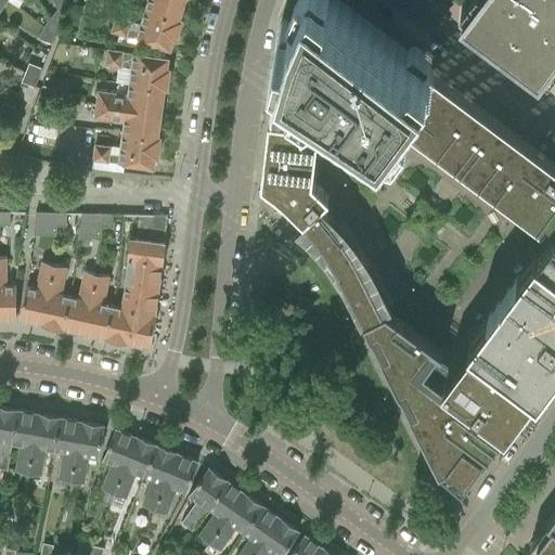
[(64,0),(51,0),(57,9),(67,3),(64,0)]
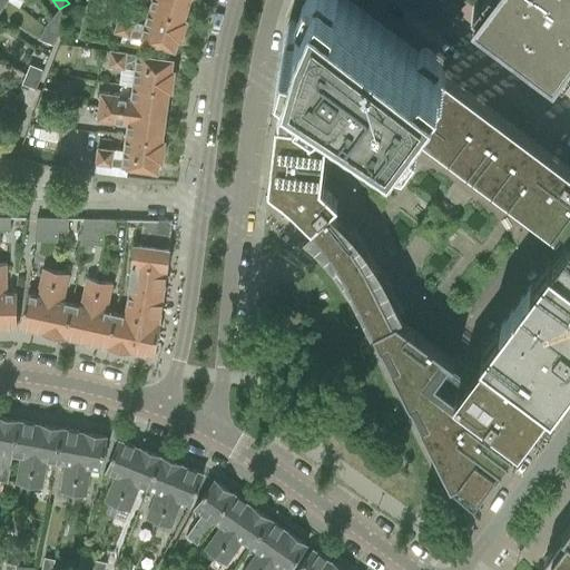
[(149,0),(146,12),(185,25),(187,20),(184,19),(188,0),(149,0)]
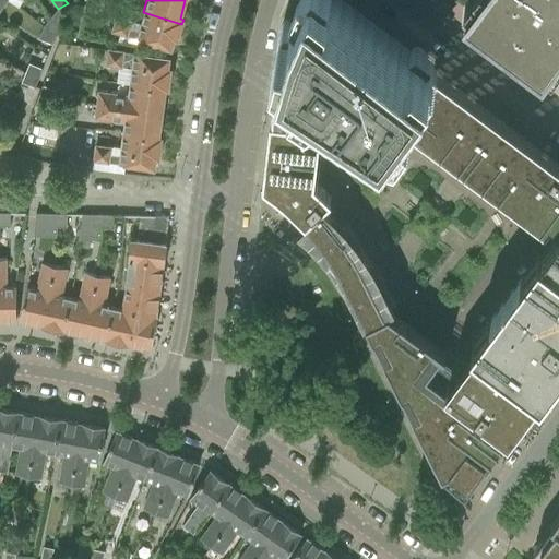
[(263,183),(262,186),(305,223),(309,227),(312,232),(319,240),(331,259),(341,277),(349,293),(363,318),(366,323),(440,474),(540,558),(558,558),(558,110),(470,44),(464,19),(477,0),(406,0),(383,32),(342,0),(299,0),(290,25),(275,81),(271,99),(263,182),(263,183)]
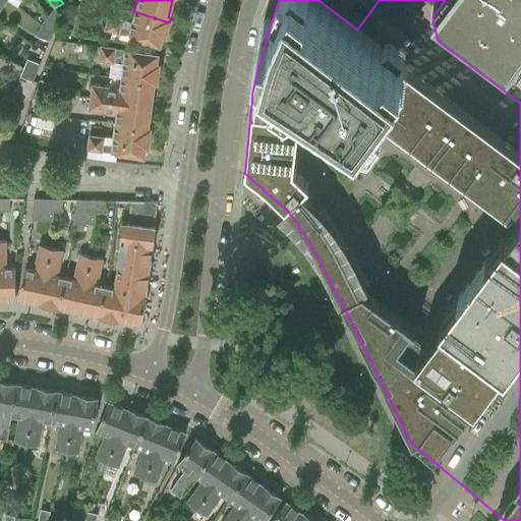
[(520,0),(444,0),(433,13),(499,62),(499,63),(520,79),(520,0)]
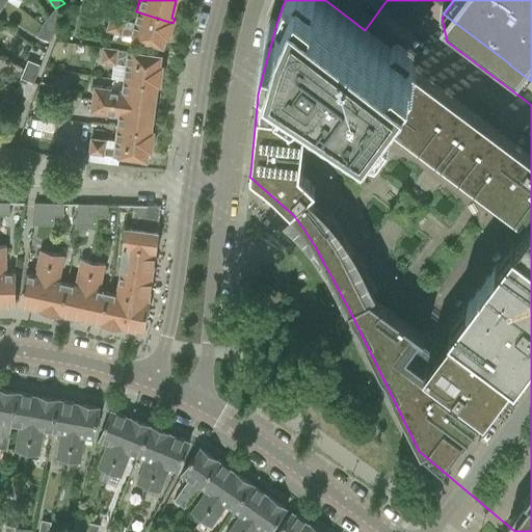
[(55,8),(42,25),(52,33),(61,20),(55,8)]
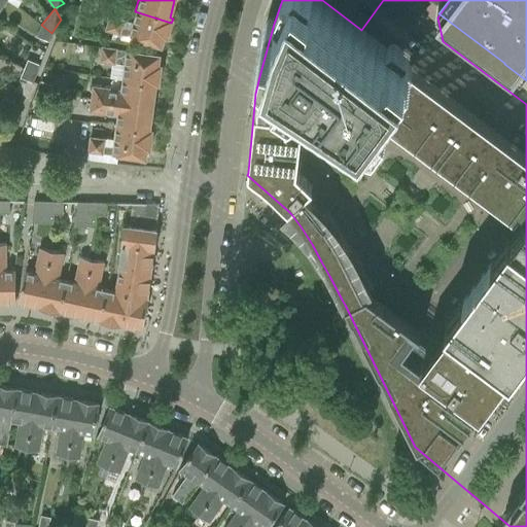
[(171,23),(135,11),(130,29),(123,27),(125,20),(109,14),(104,30),(119,35),(119,34),(161,46),(164,37),(167,38),(171,23)]
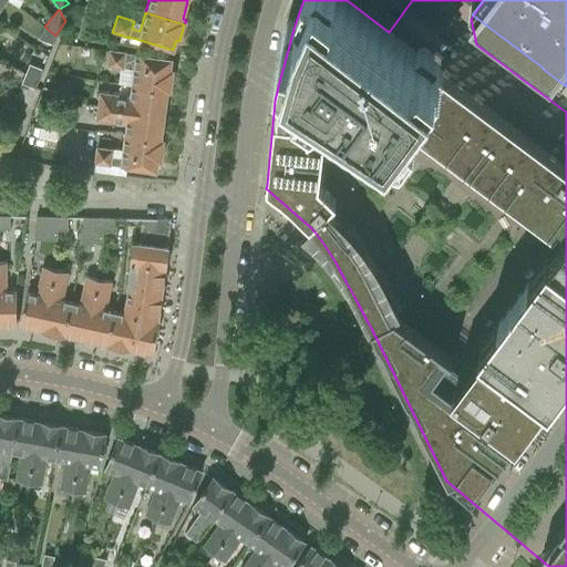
[(44,27),(40,39),(52,44),(55,35),(44,27)]
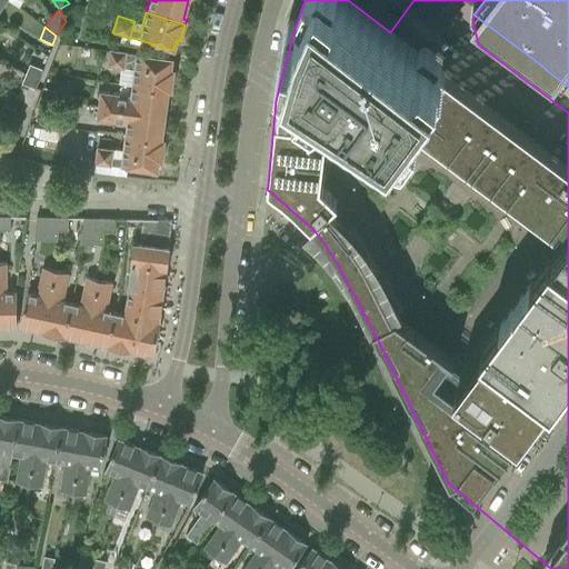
[(133,62),(130,82),(171,88),(173,69),(171,69),(172,59),(126,52),(126,51),(108,49),(106,67),(123,69),(125,61),(133,62)]
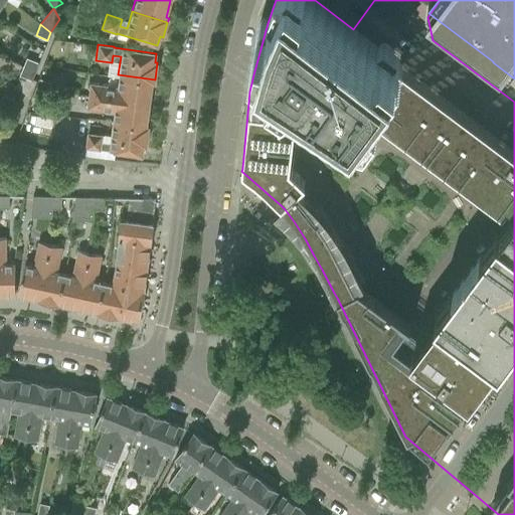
[(26,58),(23,67),(35,71),(38,62),(26,58)]
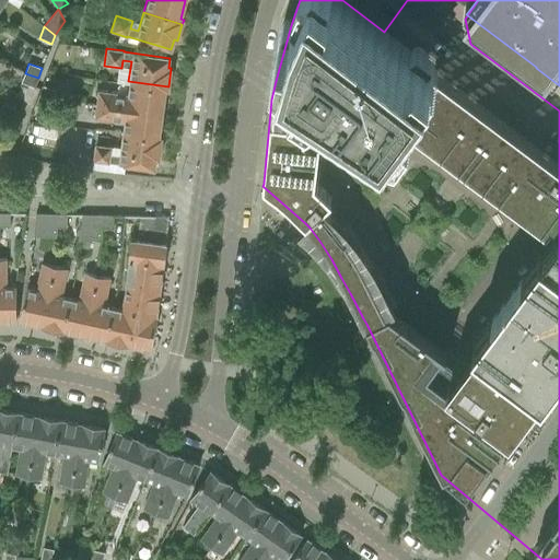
[(25,73),(22,82),(34,88),(38,78),(25,73)]
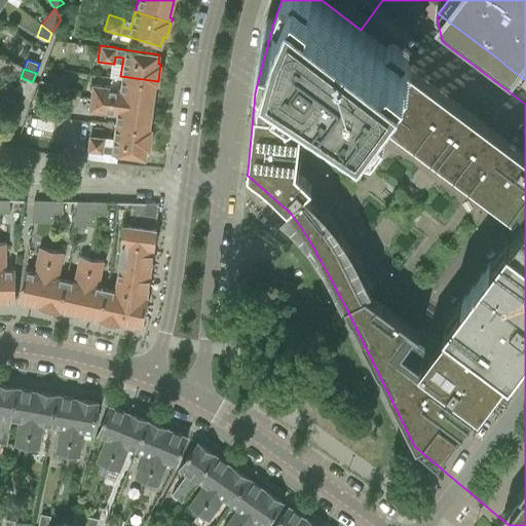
[(90,84),(88,99),(153,107),(156,84),(158,84),(158,81),(120,76),(119,88),(90,84)]
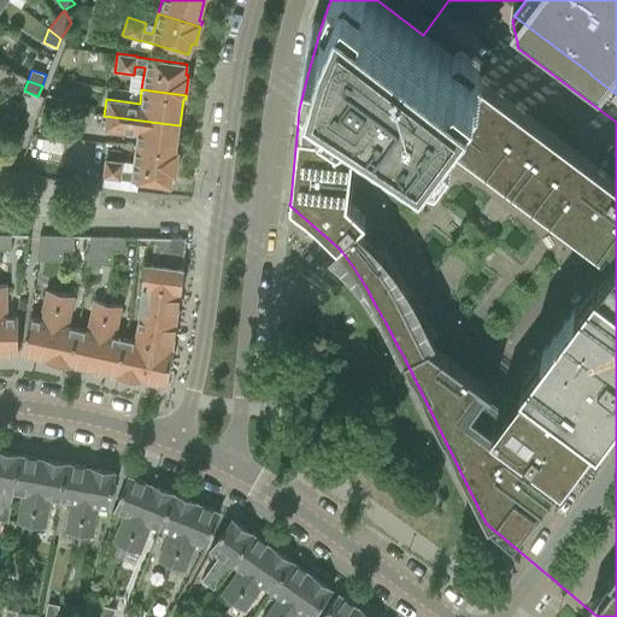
[(46,94),(39,116),(53,121),(62,100),(46,94)]
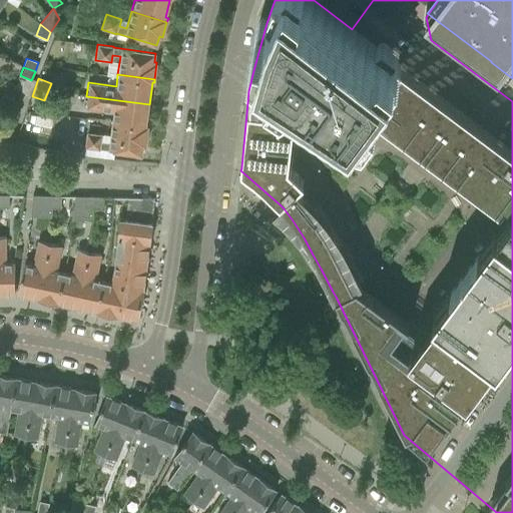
[(112,113),(110,125),(147,130),(148,126),(146,126),(149,104),(86,96),(85,109),(112,113)]
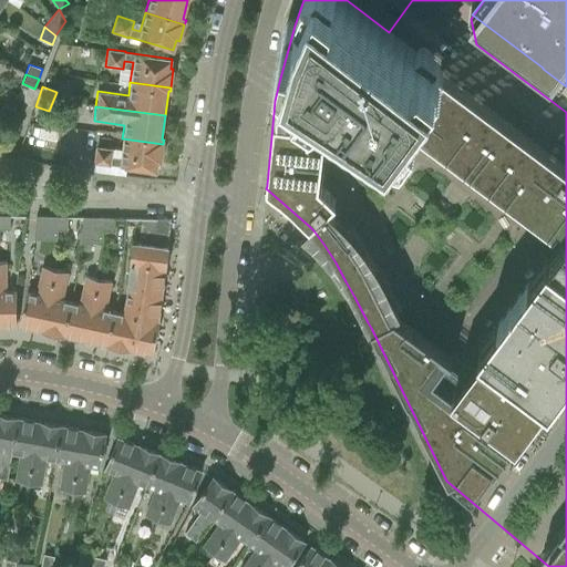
[(163,144),(122,138),(120,157),(111,156),(112,148),(96,146),(94,163),(110,165),(110,164),(125,166),(125,167),(156,171),(158,161),(161,161),(163,144)]
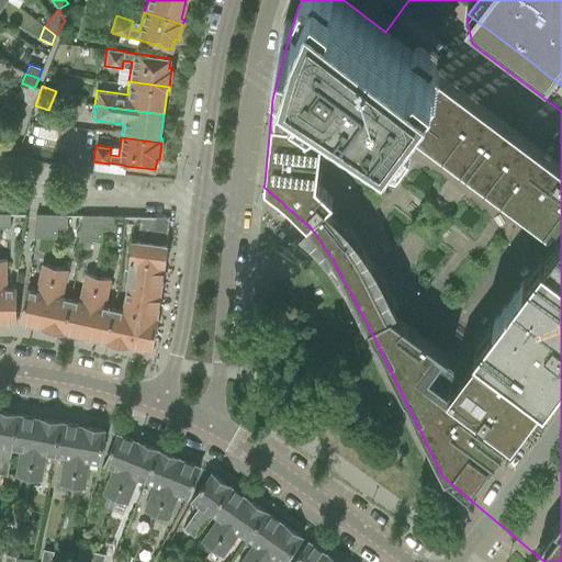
[(93,161),(92,170),(123,175),(124,166),(124,165),(109,163),(109,164),(93,161)]
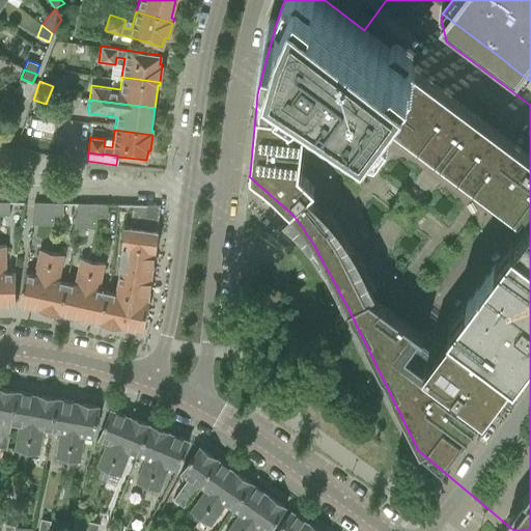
[(9,202),(0,202),(0,215),(9,216),(9,202)]
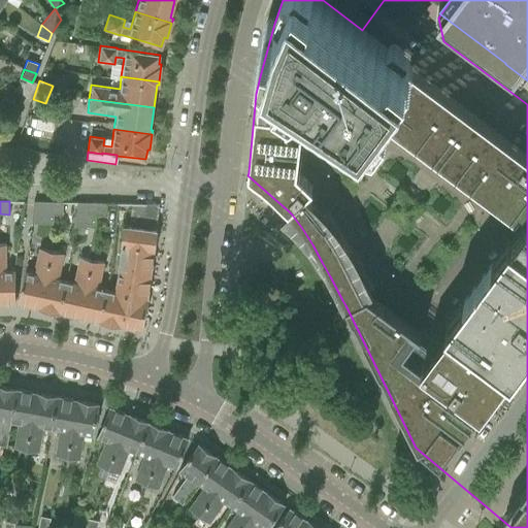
[(33,202),(30,224),(53,224),(53,216),(53,202),(33,202)]
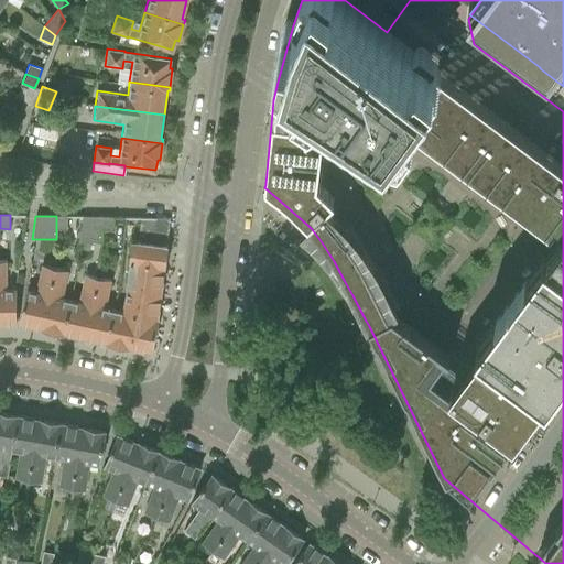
[(67,216),(56,216),(56,230),(67,230),(67,229),(67,216)]
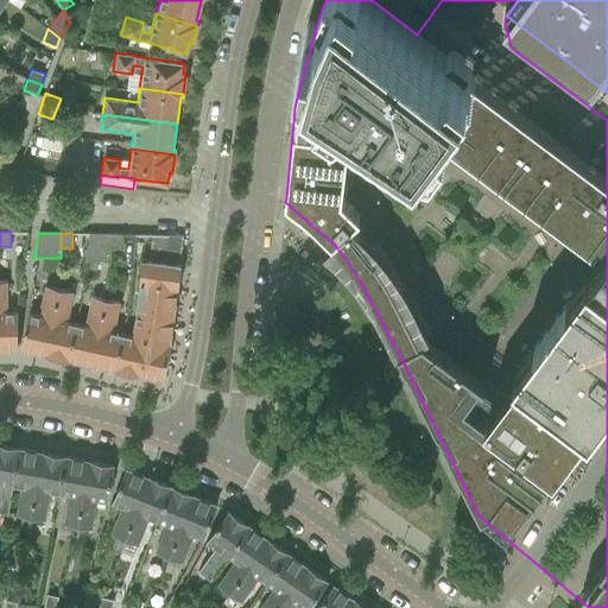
[(89,234),(84,263),(109,263),(109,249),(109,234),(89,234)]
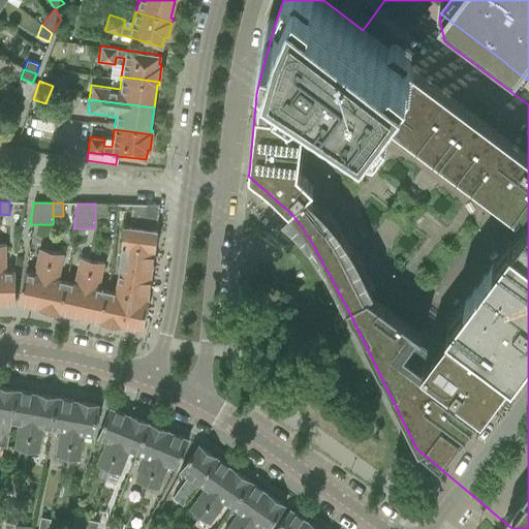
[(107,205),(95,204),(95,217),(106,217),(107,205)]
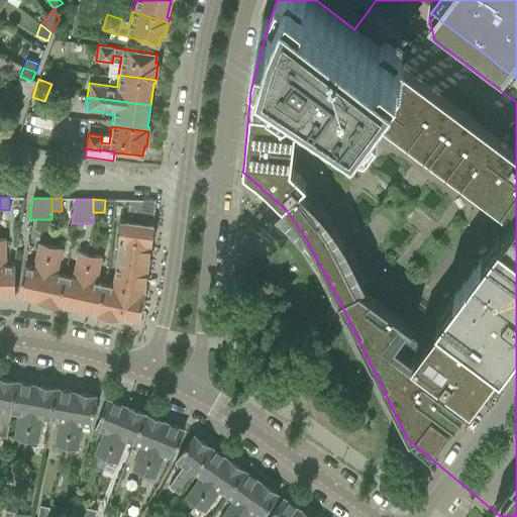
[(122,205),(112,285),(127,289),(120,319),(133,322),(138,318),(144,293),(152,225),(151,225),(156,201),(153,201),(142,199),(129,199),(128,206),(122,205)]
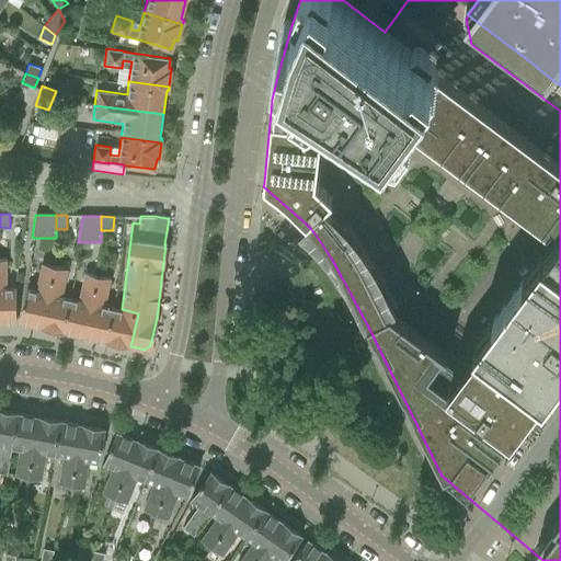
[(7,261),(0,260),(0,321),(15,322),(15,299),(15,287),(7,287),(7,261)]
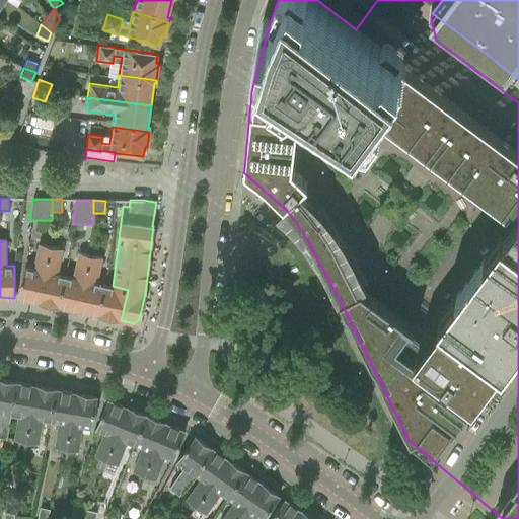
[(22,278),(18,298),(40,302),(52,247),(38,244),(32,269),(25,267),(22,278)]
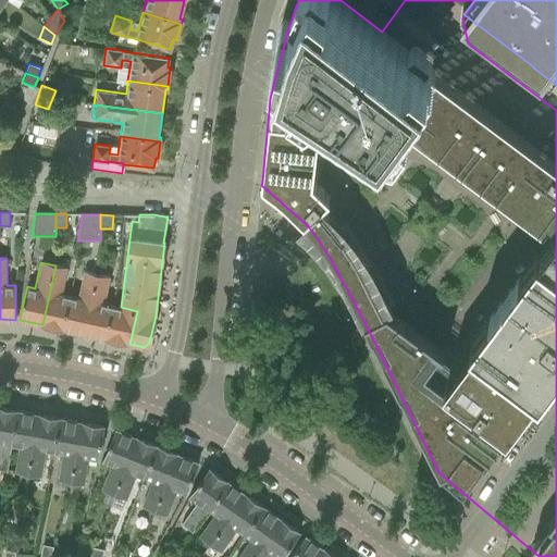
[(56,265),(42,324),(63,330),(71,296),(62,294),(67,268),(56,265)]
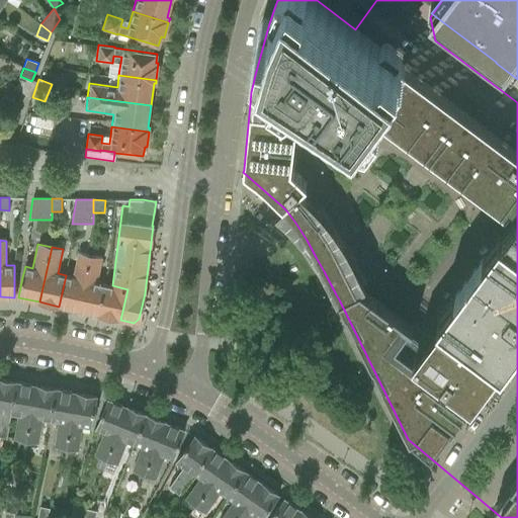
[(66,275),(59,307),(78,311),(90,255),(77,252),(72,276),(66,275)]
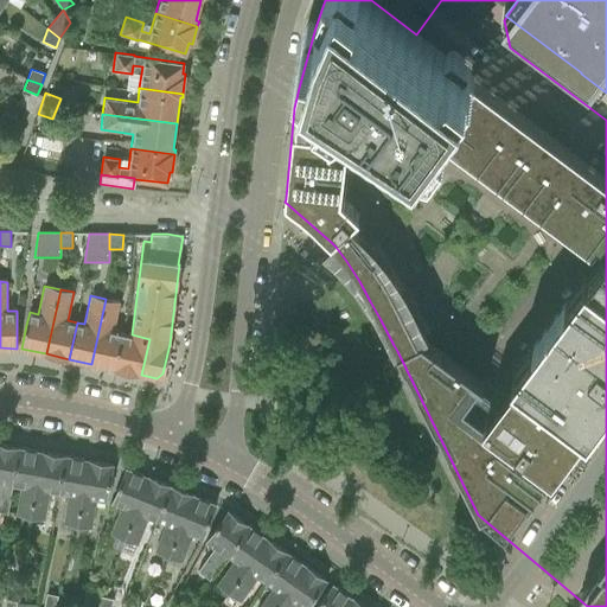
[(106,299),(91,364),(115,369),(123,333),(114,331),(120,302),(106,299)]
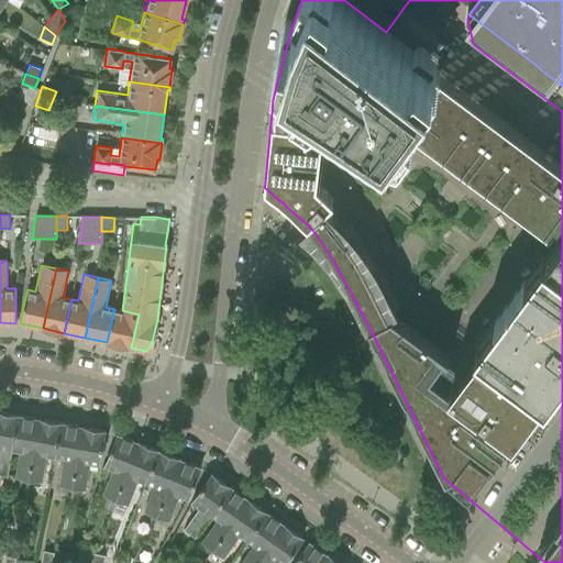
[(114,309),(107,342),(131,348),(139,315),(122,310),(114,309)]
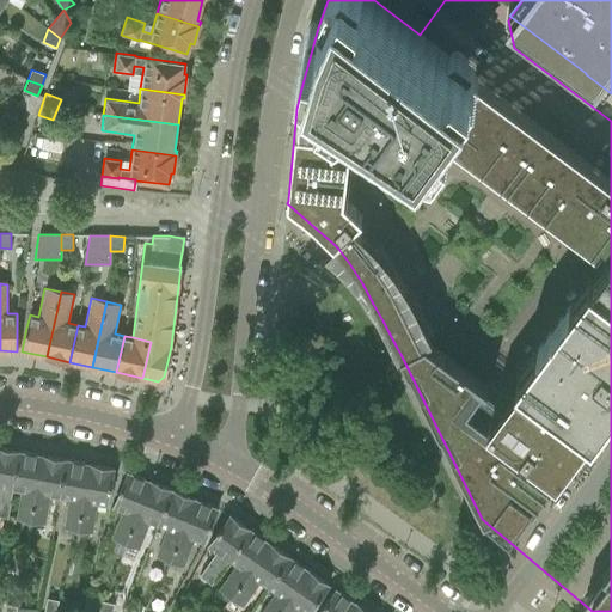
[(0,515),(8,518),(13,489),(12,488),(19,452),(0,447),(0,515)]
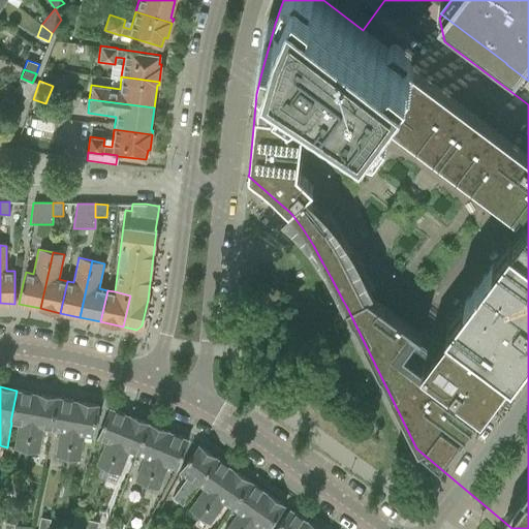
[(17,391),(10,422),(11,423),(18,424),(13,448),(27,450),(27,449),(36,394),(17,391)]
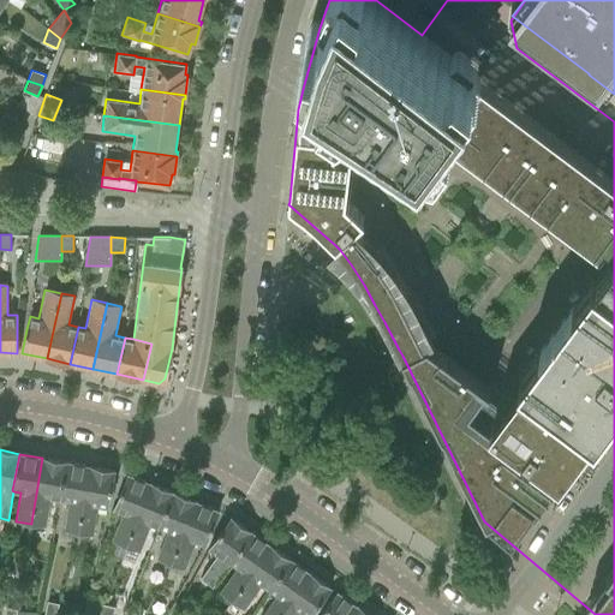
[(31,523),(31,524),(46,527),(51,497),(60,500),(60,499),(66,463),(42,458),(31,523)]
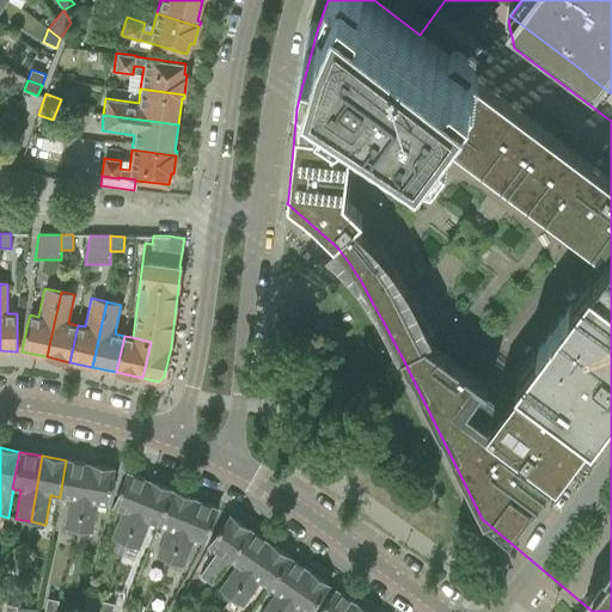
[(60,496),(60,497),(68,499),(63,527),(78,530),(78,528),(90,464),(66,460),(60,496)]
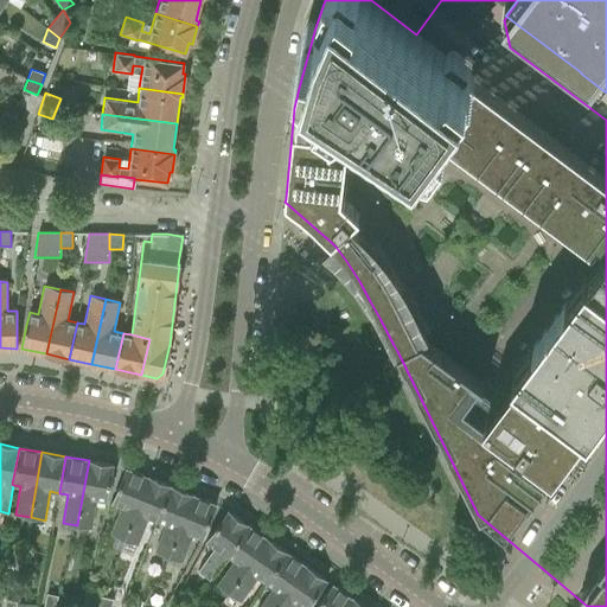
[(77,524),(77,525),(93,528),(97,499),(107,502),(109,489),(113,465),(89,460),(77,524)]
